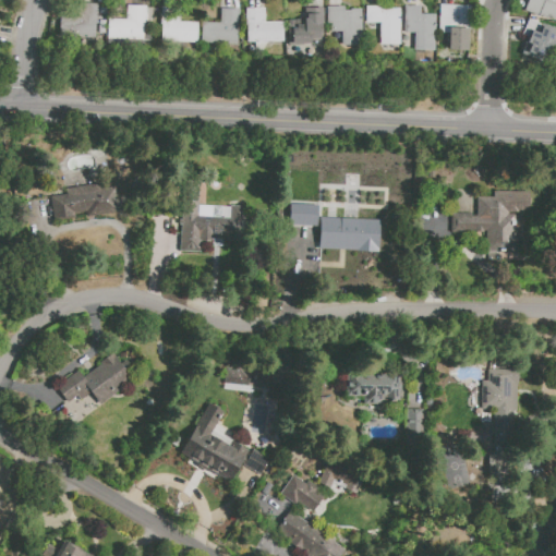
[(555,0),(555,20),(545,15),(545,16),(538,13),(536,14),(522,9),(524,0),(555,0)]
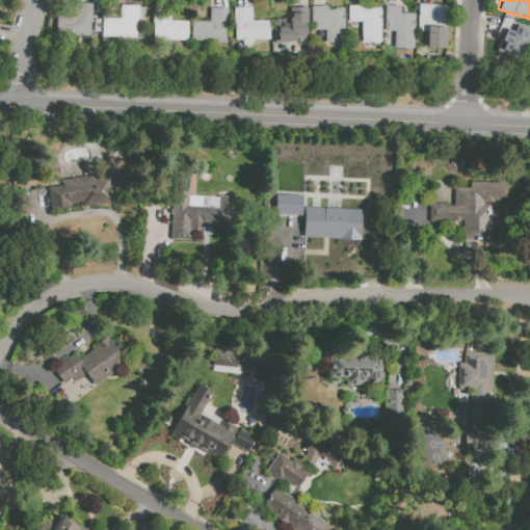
[(57,15),(57,35),(91,36),(91,18),(94,18),(94,3),(86,3),(75,2),(75,16),(57,15)]
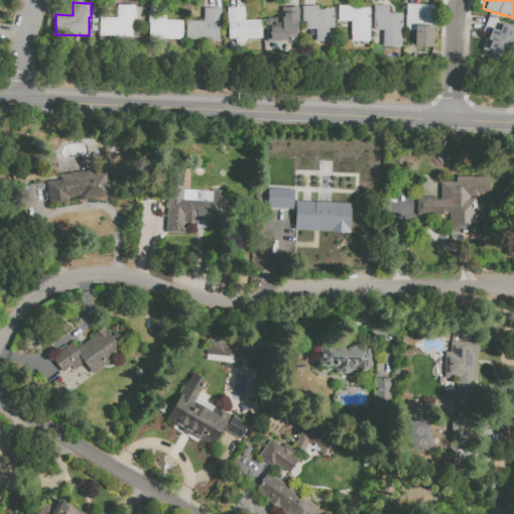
[(101,17),(100,36),(134,37),(134,19),(141,19),(142,6),(136,6),(136,5),(131,4),(118,4),(117,17),(101,17)]
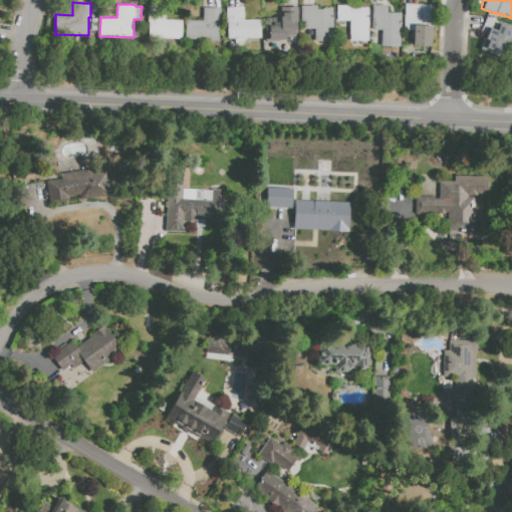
[(373,4),(372,30),(382,30),(381,46),(402,47),(402,13),(388,12),(389,4),(380,4),(373,4)]
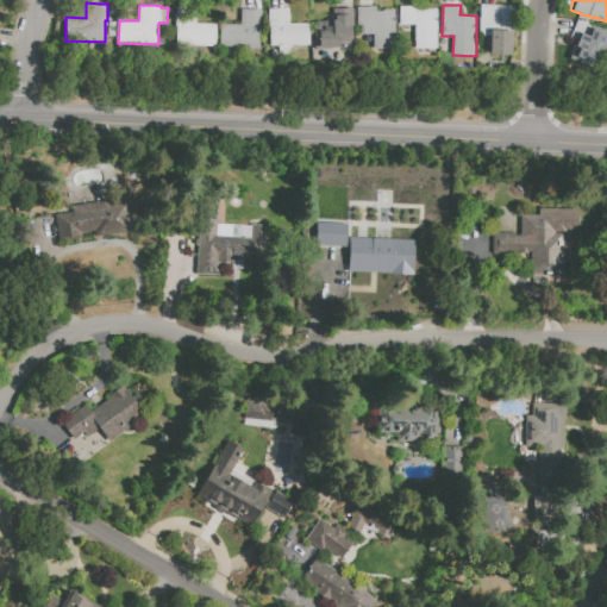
[(482,5),(481,36),(492,37),(490,55),(513,55),(514,6),(492,5),(482,5)]
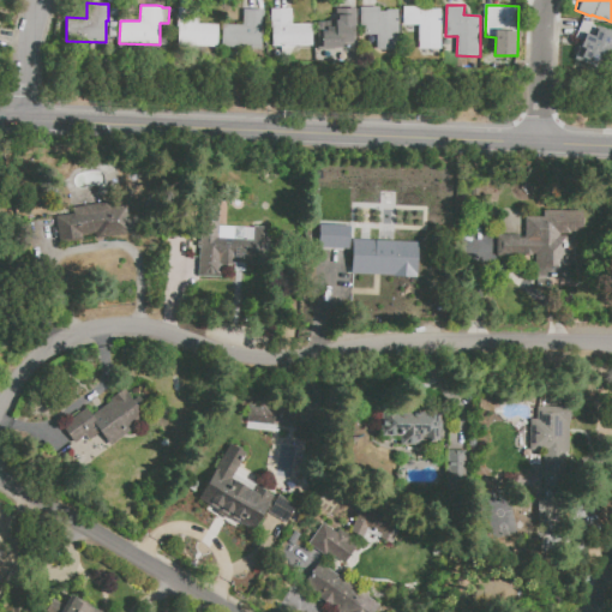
[(360,6),(361,25),(365,25),(365,35),(377,35),(377,49),(400,49),(400,9),(387,9),(387,11),(379,11),(379,6),(370,6),(360,6)]
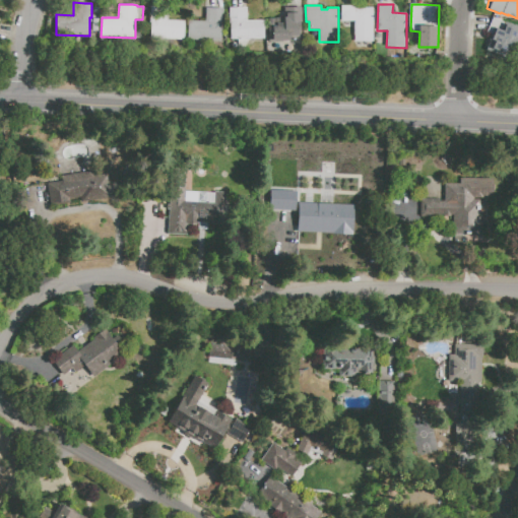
[(341,5),(341,20),(354,20),(354,41),(374,41),(374,7),(358,7),(358,5),(349,5),(341,5)]
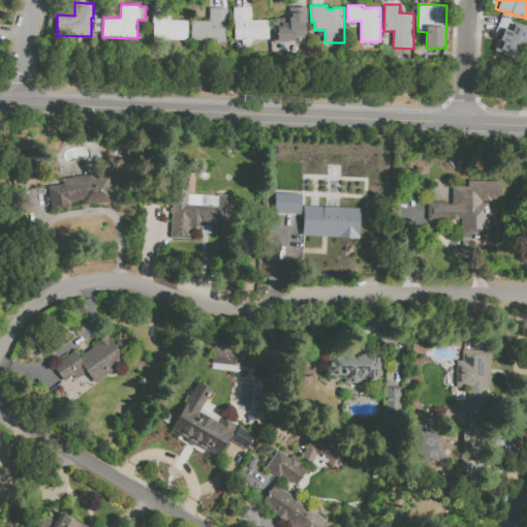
[(154,6),(153,39),(188,40),(188,21),(171,20),(172,7),(163,6),(154,6)]
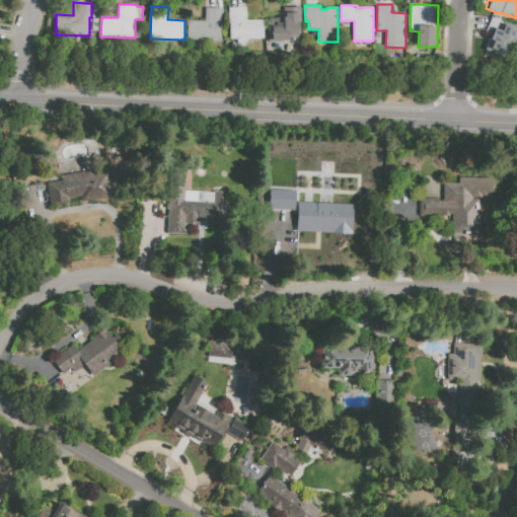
[(189,20),(189,39),(222,40),(223,8),(214,8),(206,7),(206,20),(189,20)]
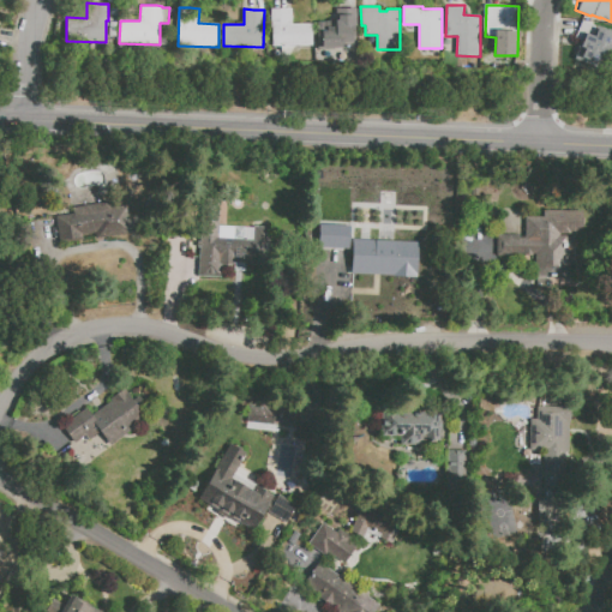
[(271,10),(273,47),(313,46),(313,23),(293,24),(293,9),(285,9),(271,10)]
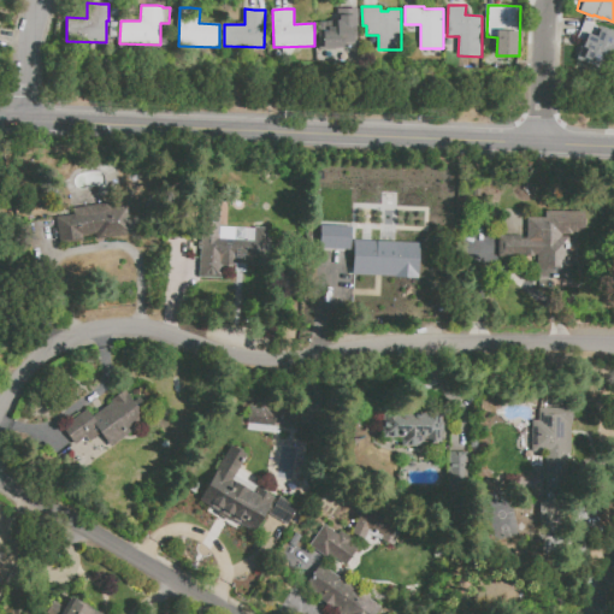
[(359,9),(359,47),(324,48),(324,30),(329,30),(329,27),(337,27),(337,19),(340,19),(340,15),(349,15),(352,15),(352,9),(359,9)]
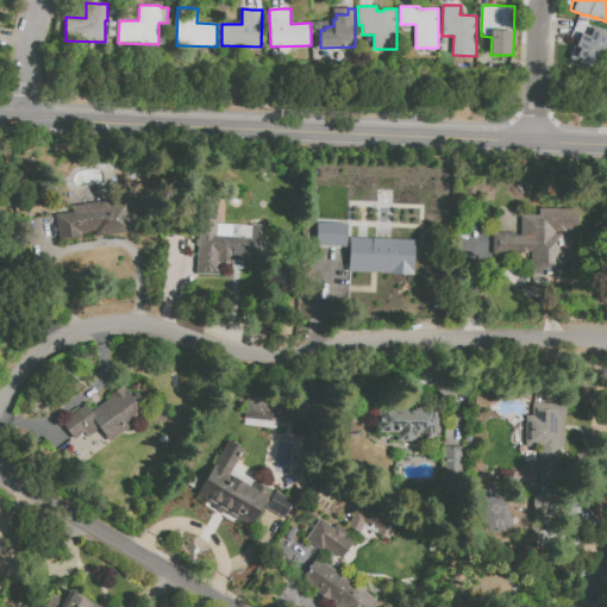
[(589,23),(606,30),(606,39),(600,56),(592,52),(586,66),(565,57),(568,52),(565,51),(570,38),(567,37),(574,19),(588,25),(589,23)]
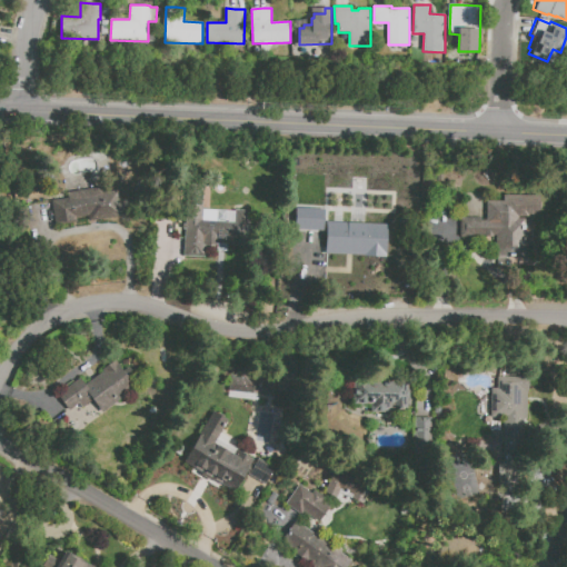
[(180,255),(183,182),(201,183),(200,207),(247,209),(246,232),(244,232),(242,245),(224,244),(224,241),(215,241),(215,246),(202,245),(202,256),(180,255)]
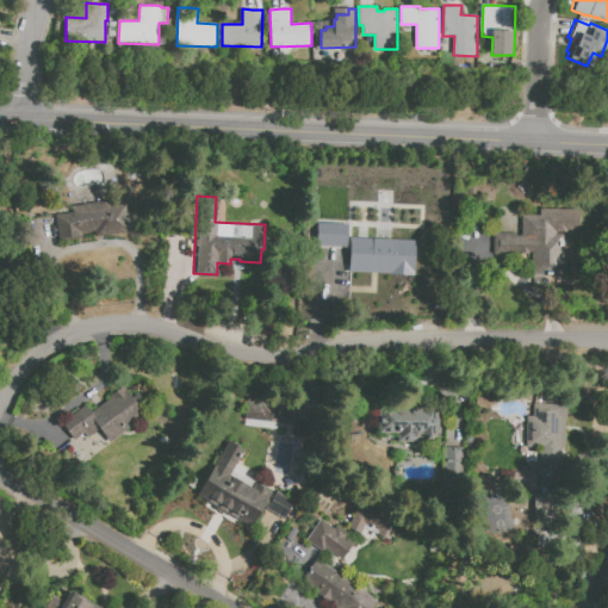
[(53,213),(62,212),(61,205),(106,199),(107,205),(123,203),(126,229),(91,234),(91,230),(79,231),(80,236),(56,239),(53,213)]
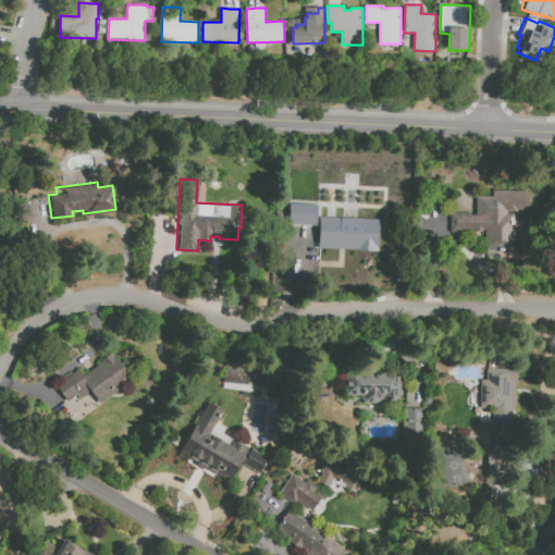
[(469,213),(473,213),(473,195),(490,195),(490,188),(526,189),(526,210),(513,210),(513,249),(483,248),(483,229),(481,229),(481,236),(472,236),(472,229),(468,229),(468,231),(447,231),(448,211),(469,211),(469,213)]
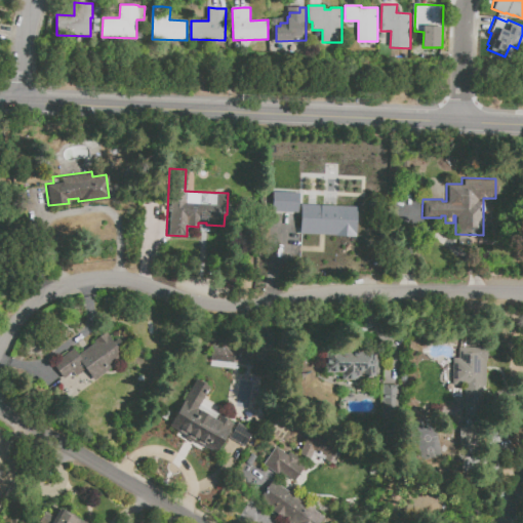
[(269,209),(294,210),(295,191),(270,190),(269,209)]
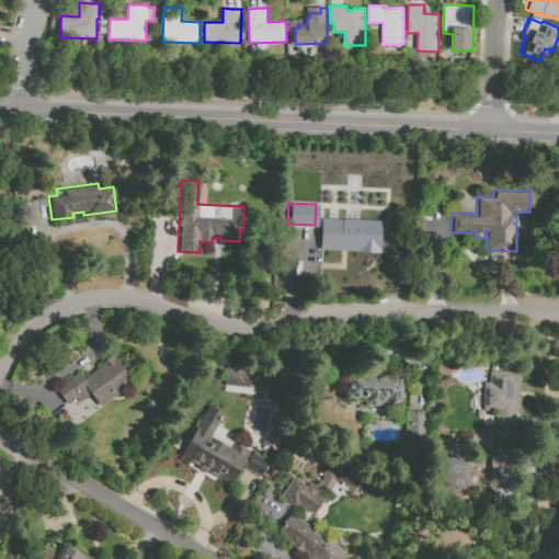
[(339,217),(379,219),(378,252),(318,249),(319,223),(339,224),(339,217)]
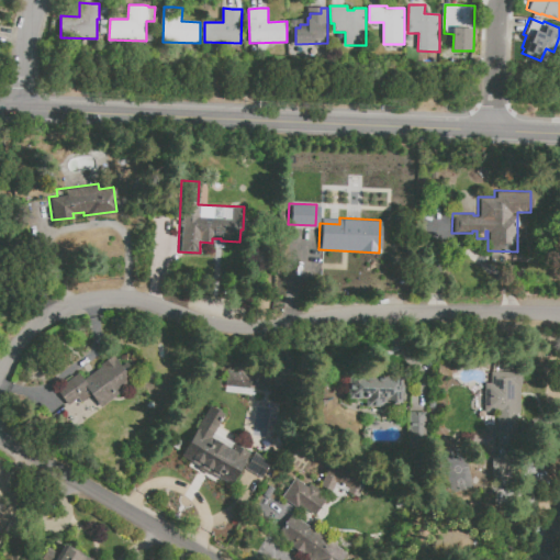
[(98,406),(89,394),(79,402),(75,398),(66,404),(54,389),(77,371),(81,378),(99,366),(98,364),(111,354),(119,365),(124,360),(133,371),(127,376),(132,381),(98,406)]
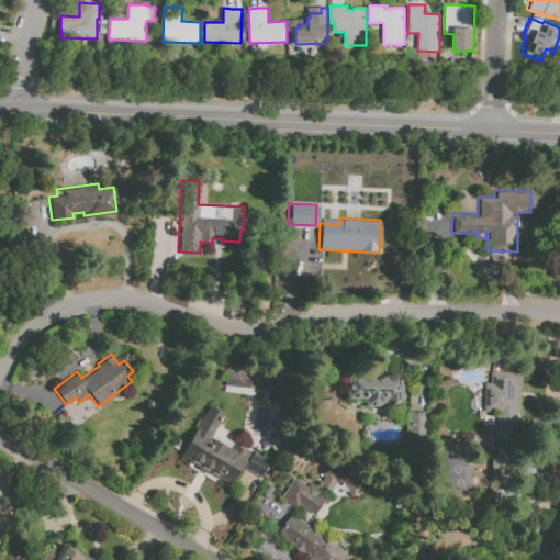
[(224,370),(234,371),(235,368),(262,370),(262,373),(270,374),(269,390),(223,385),(224,370)]
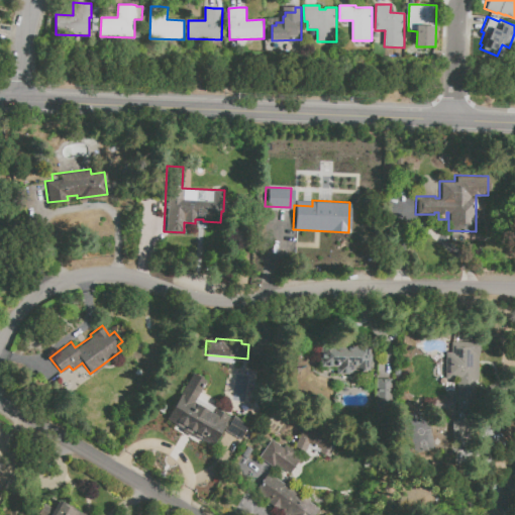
[(449,340),(479,340),(479,353),(477,353),(477,380),(474,380),(474,412),(455,412),(455,378),(443,377),(443,351),(449,351),(449,340)]
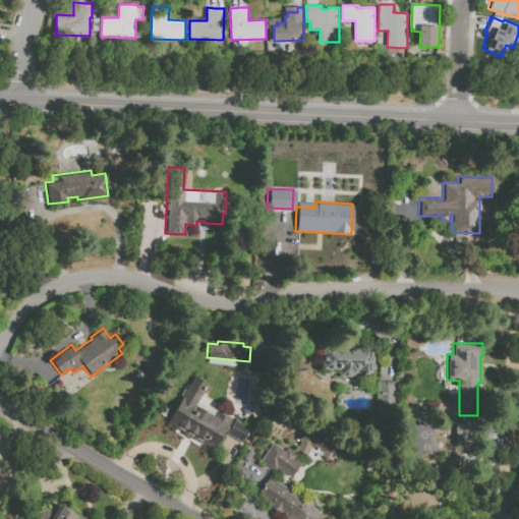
[(321,371),(321,346),(370,346),(370,355),(372,355),(372,363),(370,363),(370,371),(354,371),(354,375),(337,375),(337,371),(321,371)]
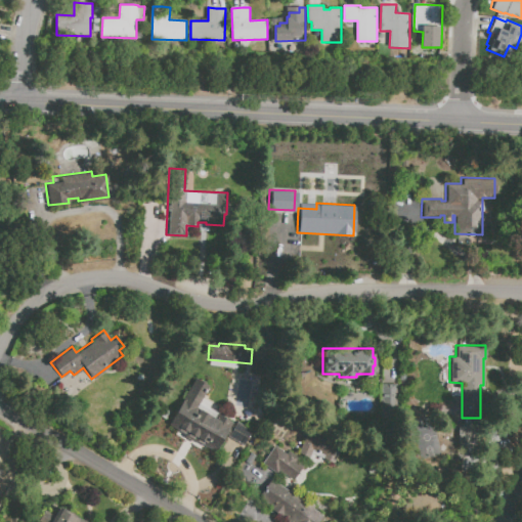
[(166,423),(193,377),(207,385),(199,400),(231,420),(227,427),(230,429),(235,421),(250,430),(242,445),(226,436),(227,435),(224,433),(213,451),(166,423)]
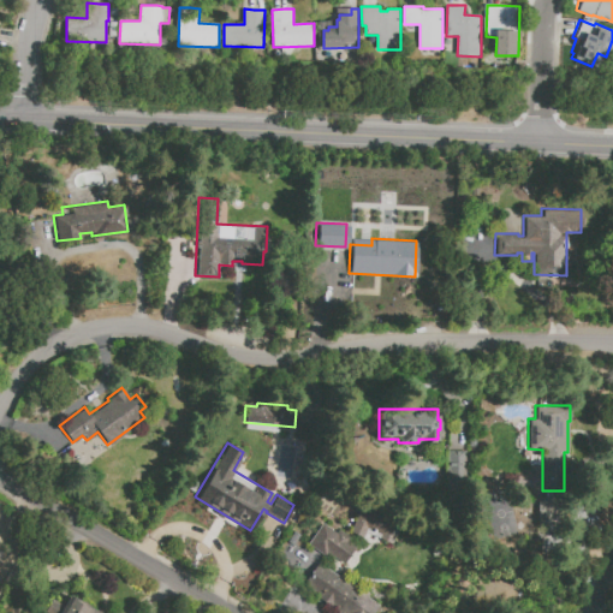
[(441,450),(464,450),(464,499),(441,499),(441,450)]
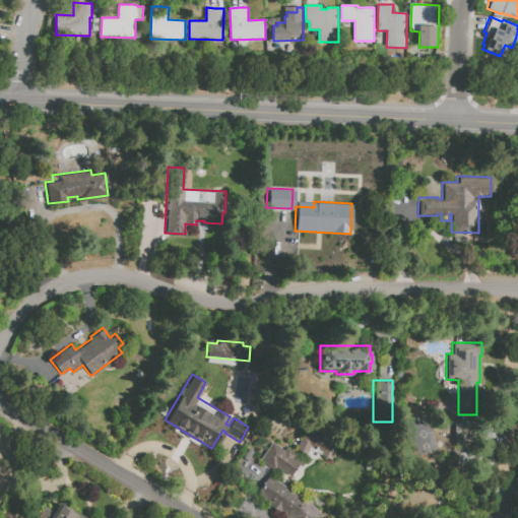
[(294,448),(304,428),(337,443),(329,459),(307,449),(305,453),(294,448)]
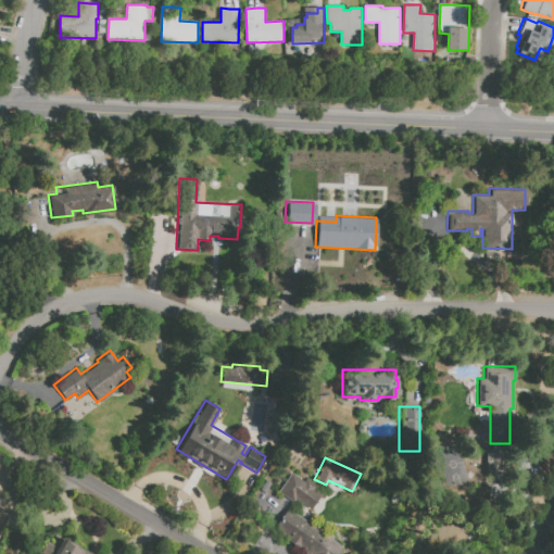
[(276,490),(290,470),(302,479),(304,477),(315,486),(313,488),(320,492),(309,508),(294,499),(292,502),(276,490)]
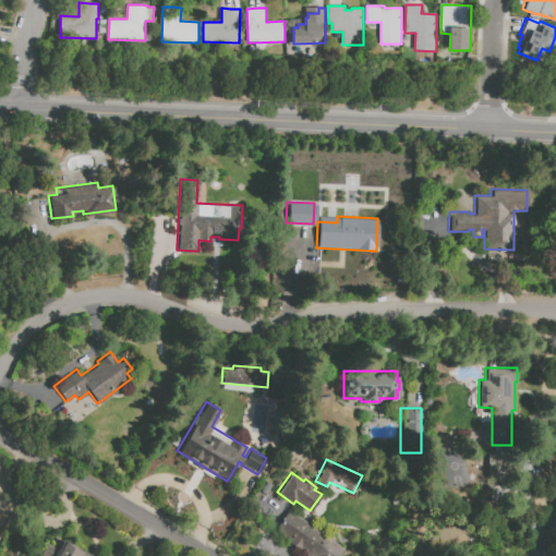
[(287,509),(305,521),(306,519),(326,532),(318,542),(322,543),(312,555),(307,555),(287,541),(288,539),(273,529),(287,509)]
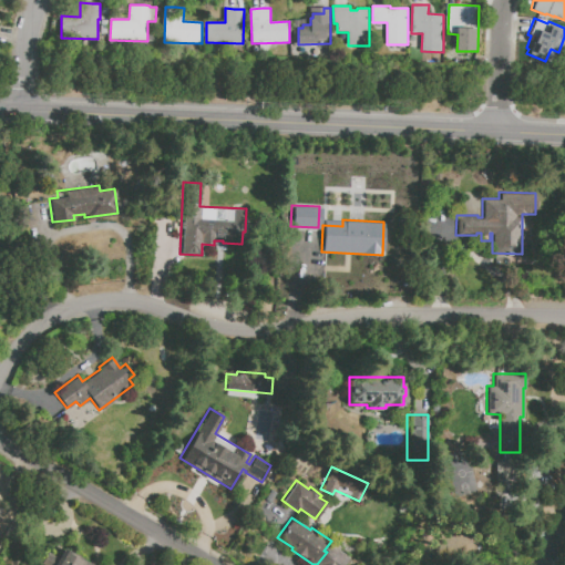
[(42,564),(39,563),(45,552),(57,557),(62,547),(93,564),(42,564)]
